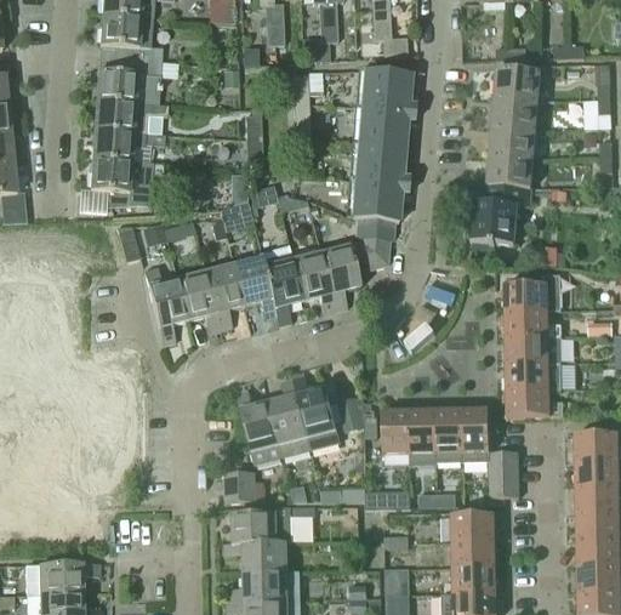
[(101,0),(101,13),(141,16),(152,17),(153,0),(163,0),(172,1),(172,0),(101,0)]
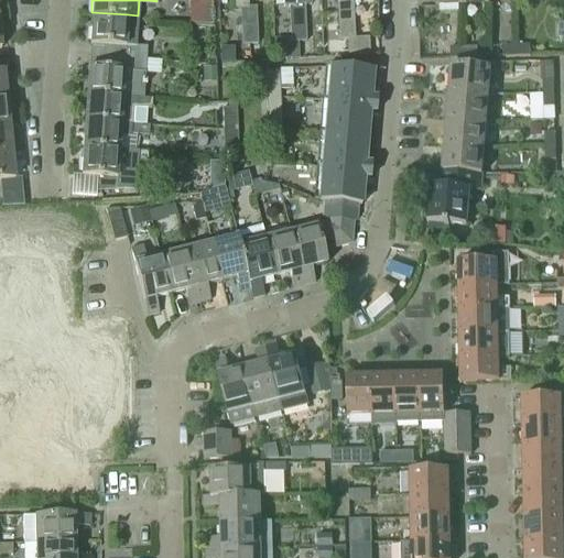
[(234,0),(234,3),(240,3),(241,22),(257,21),(256,2),(248,3),(248,0),(234,0)]
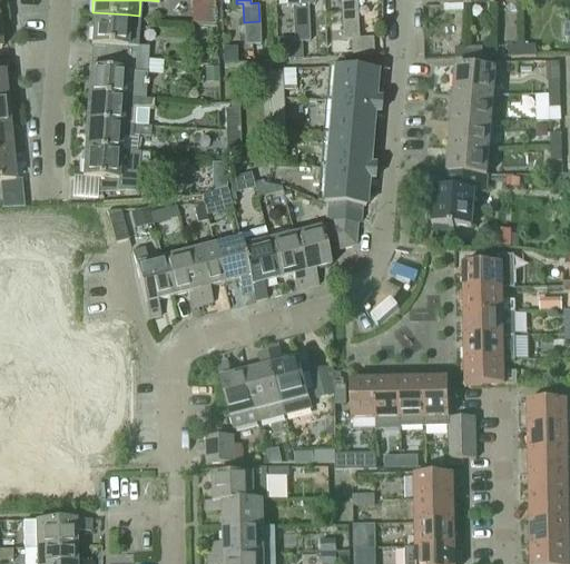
[(285,0),(285,1),(292,0),(293,19),(308,19),(308,0),(300,0),(285,0)]
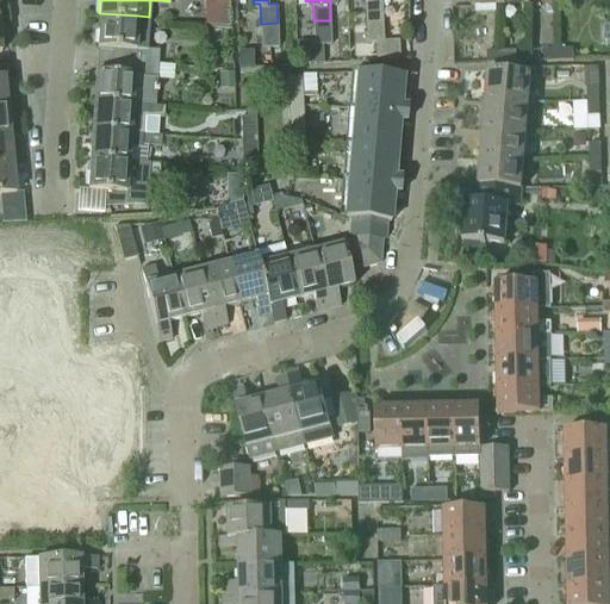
[(365,0),(365,18),(381,18),(381,0),(365,0)]
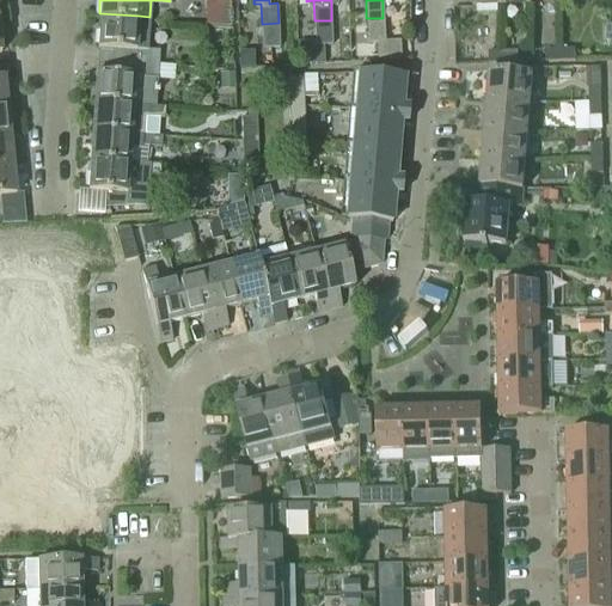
[(99,13),(96,57),(159,61),(160,47),(147,46),(150,17),(139,16),(99,13)]
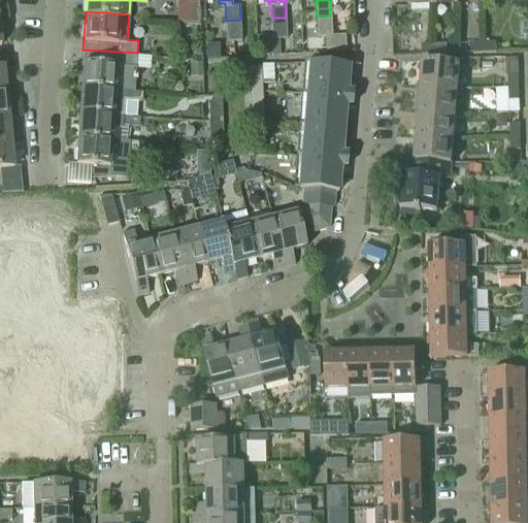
[(330,15),(316,15),(317,33),(324,32),(325,47),(344,46),(344,31),(331,31),(330,15)]
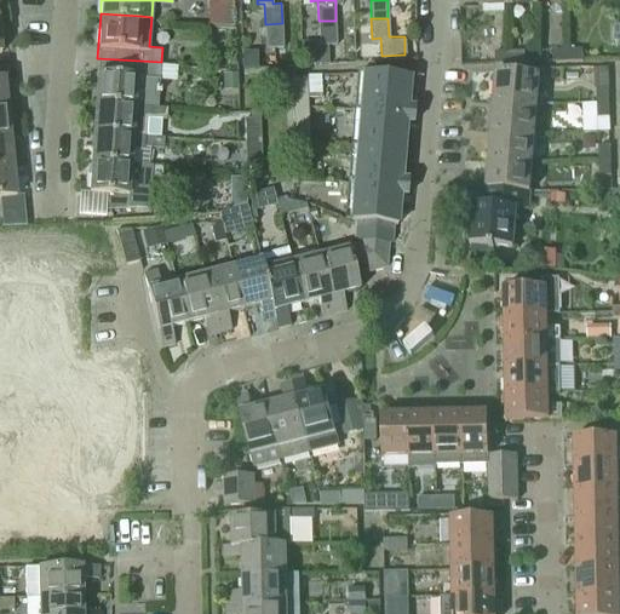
[(336,21),(319,21),(319,40),(337,40),(336,21)]
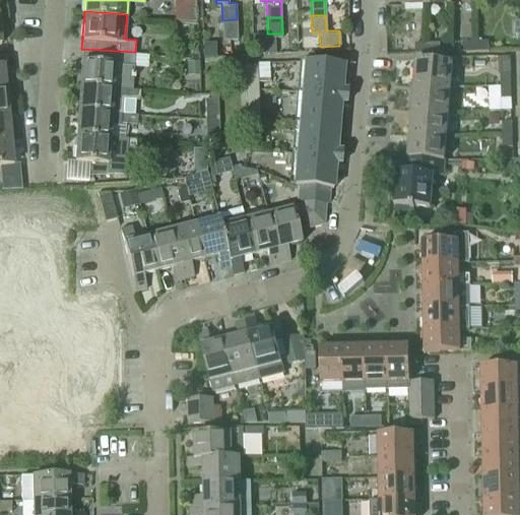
[(237,19),(222,20),(222,37),(238,37),(237,19)]
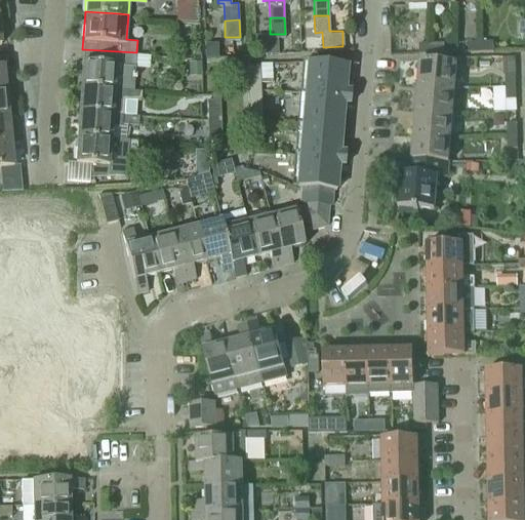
[(493,39),(481,40),(482,49),(494,48),(493,39)]
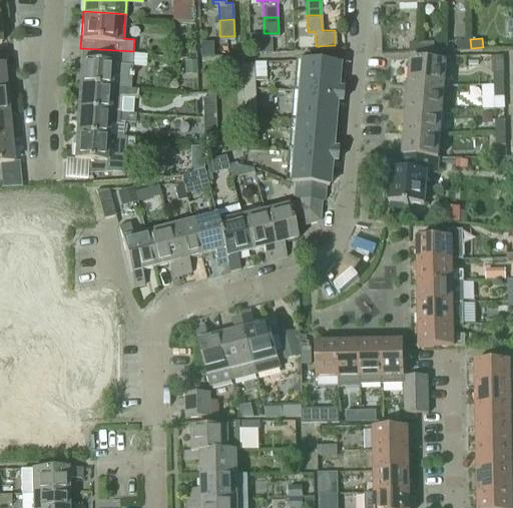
[(470,39),(457,39),(457,49),(471,48),(470,39)]
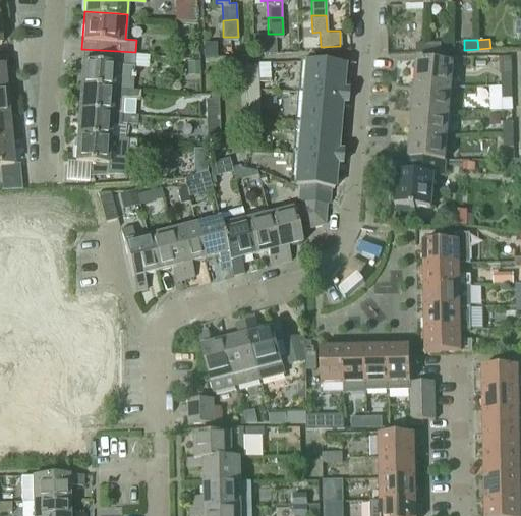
[(425,41),(414,42),(415,51),(426,51),(425,41)]
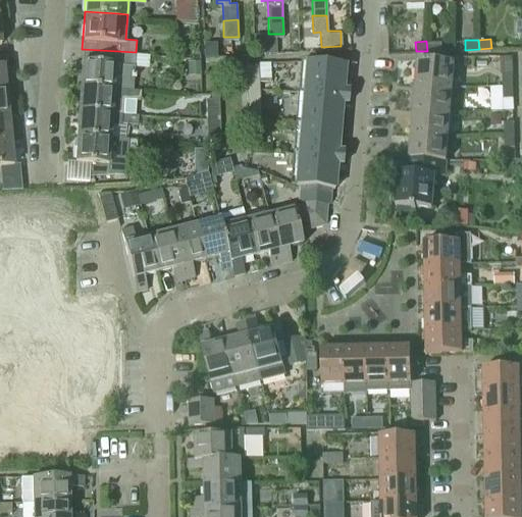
[(440,41),(426,41),(427,51),(440,50),(440,41)]
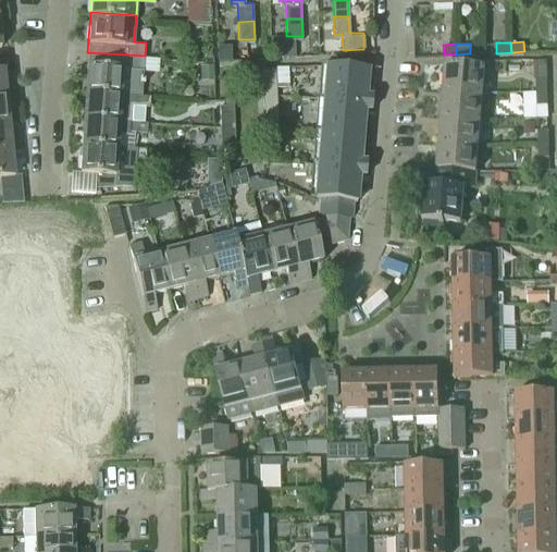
[(87,52),(85,90),(141,94),(144,68),(145,56),(87,52)]
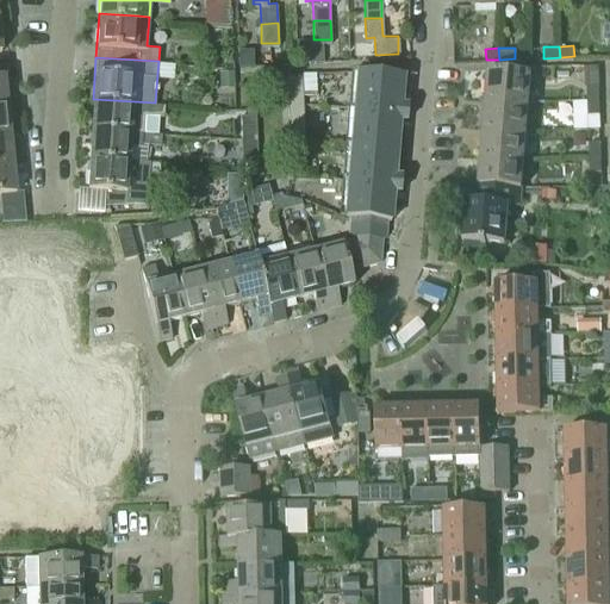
[(487,67),(484,97),(528,100),(531,70),(487,67)]
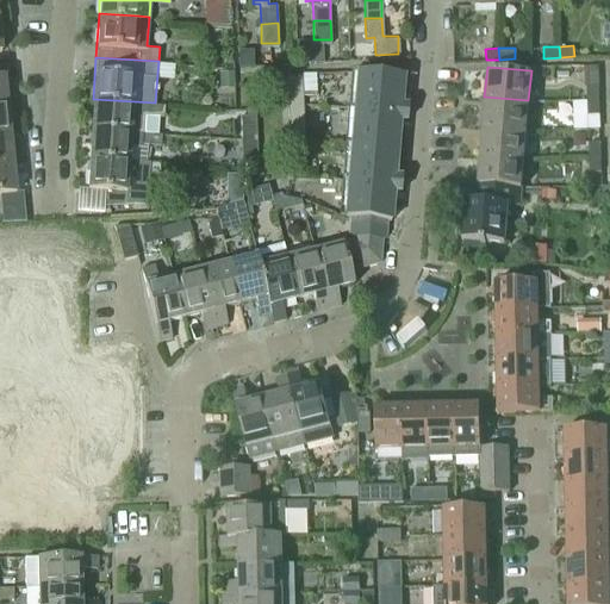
[(231,68),(218,69),(219,85),(232,83),(231,68)]
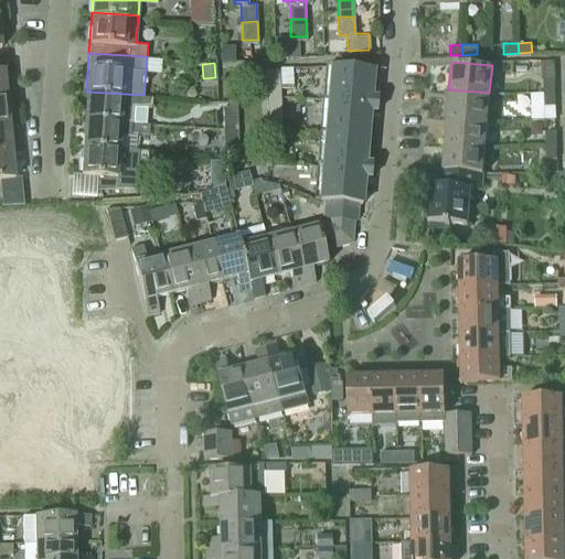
[(327,98),(323,130),(366,135),(369,108),(375,109),(375,103),(376,95),(370,95),(372,67),(329,64),(327,98)]
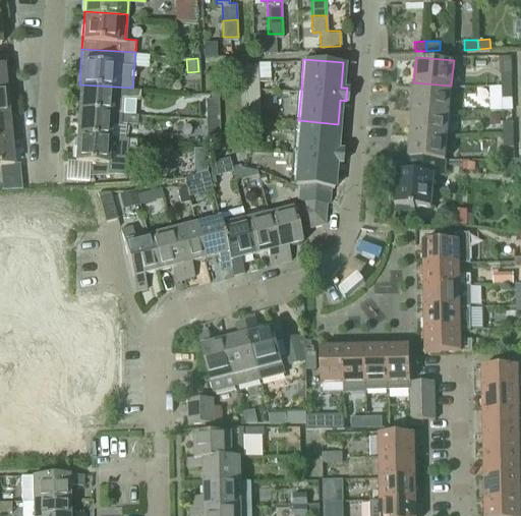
[(256,61),(243,62),(245,88),(258,87),(256,61)]
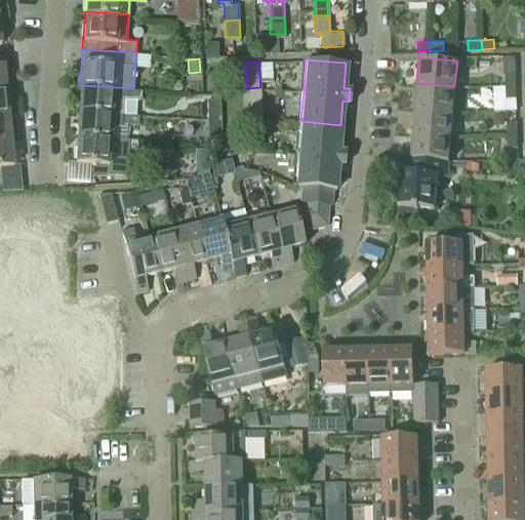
[(517,70),(507,70),(507,84),(517,83),(517,70)]
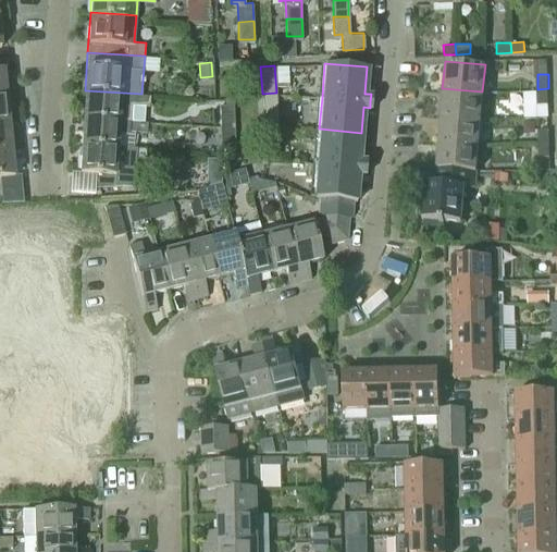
[(442,88),(440,113),(480,117),(482,92),(442,88)]
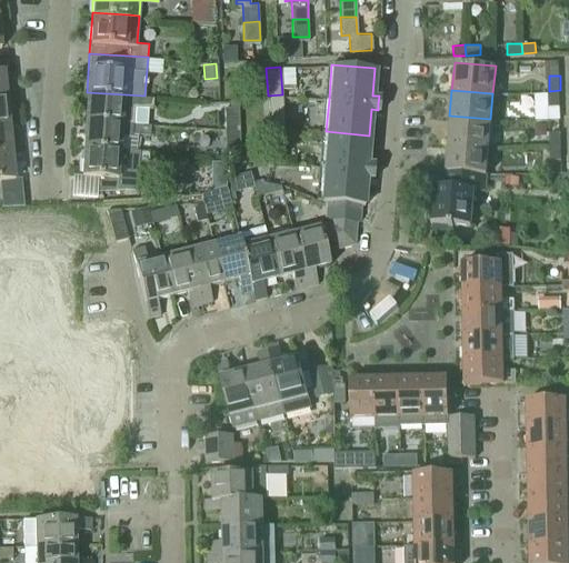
[(560,90),(549,91),(550,104),(560,104),(560,90)]
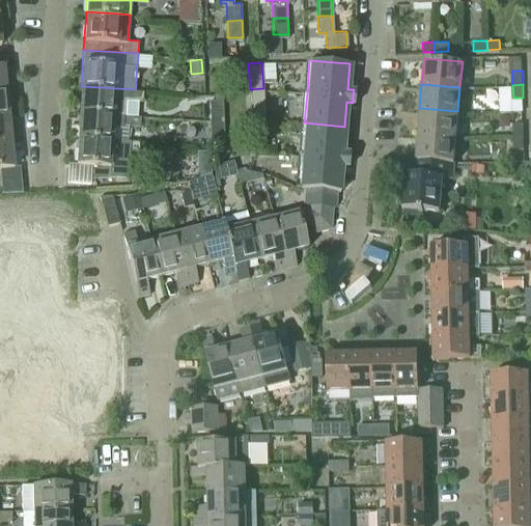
[(81,86),(79,111),(122,113),(123,99),(140,100),(141,90),(135,89),(81,86)]
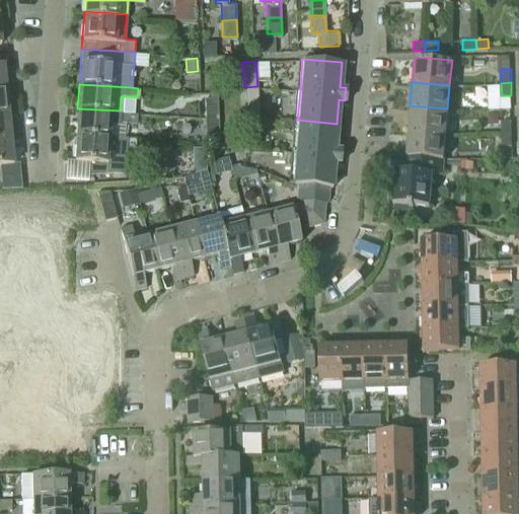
[(257,86),(244,87),(245,115),(258,114),(257,86)]
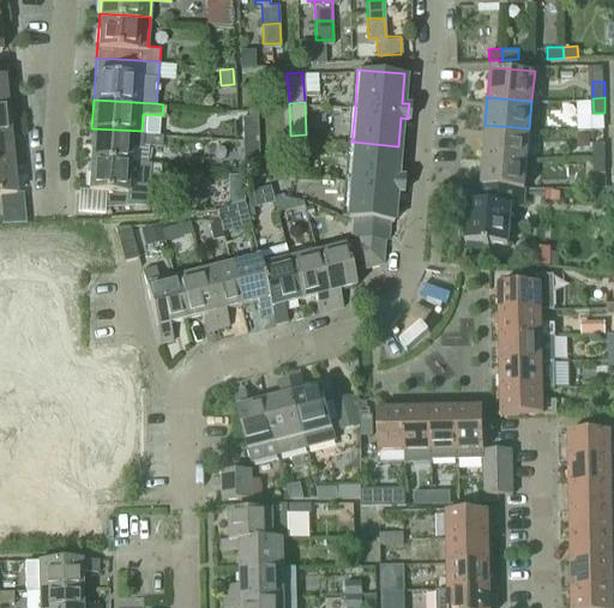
[(257,112),(241,113),(242,136),(257,134),(257,112)]
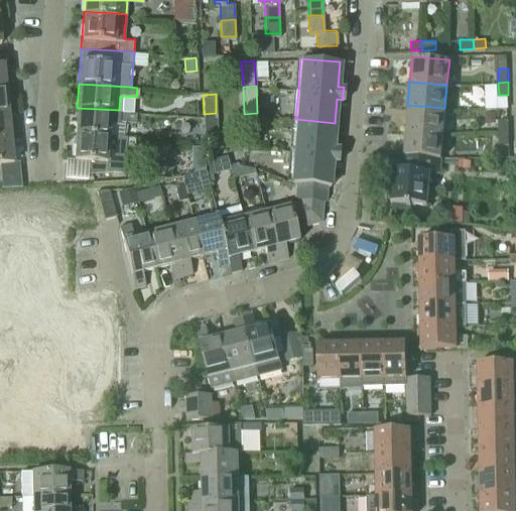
[(407,105),(405,129),(442,132),(444,108),(407,105)]
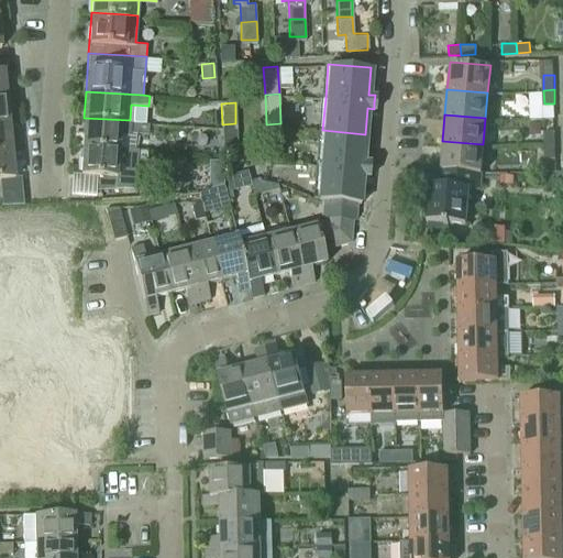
[(84,118),(81,144),(133,148),(135,131),(147,132),(148,122),(130,120),(84,118)]
